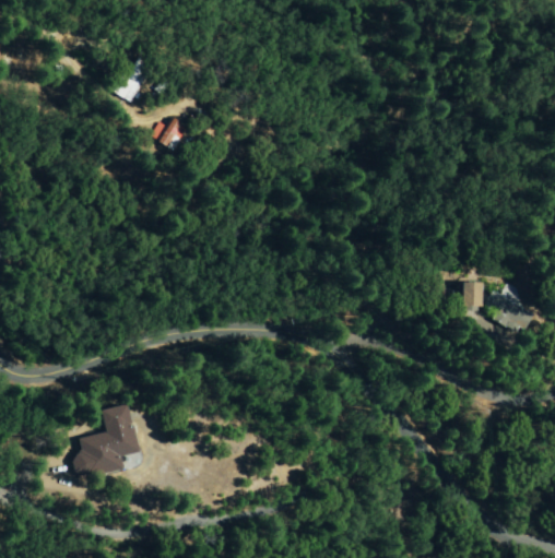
[(150,72),(134,62),(116,93),(131,102),(150,72)]
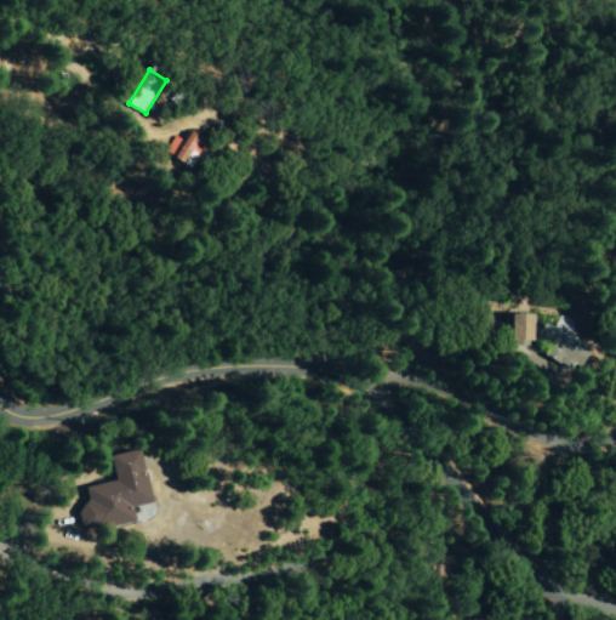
[(169,155),(197,166),(207,137),(192,131),(188,140),(176,135),(169,155)]
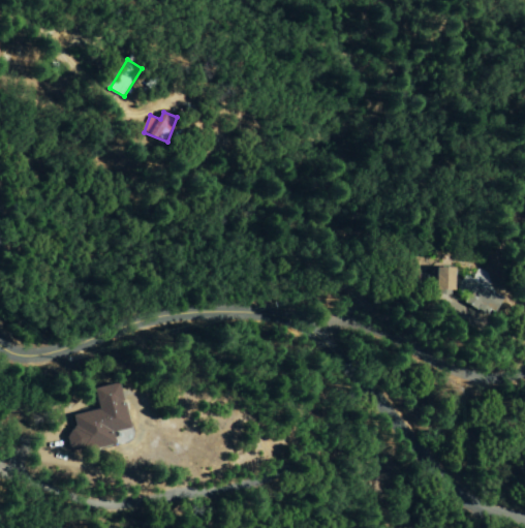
[(437,289),(457,289),(458,267),(438,267),(437,289)]
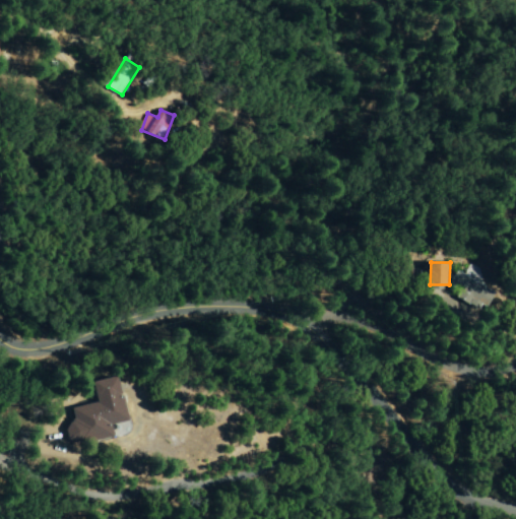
[(489,311),(498,289),(460,272),(450,293),(489,311)]
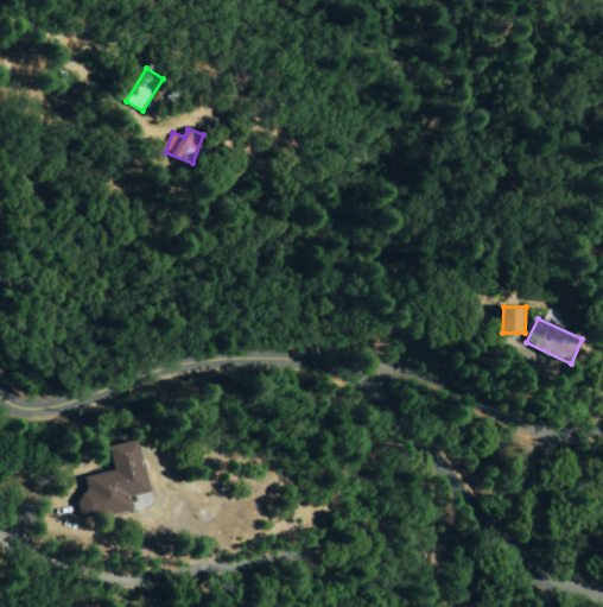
[(150,492),(139,440),(109,447),(115,470),(86,476),(88,492),(77,494),(83,522),(134,510),(131,497),(150,492)]
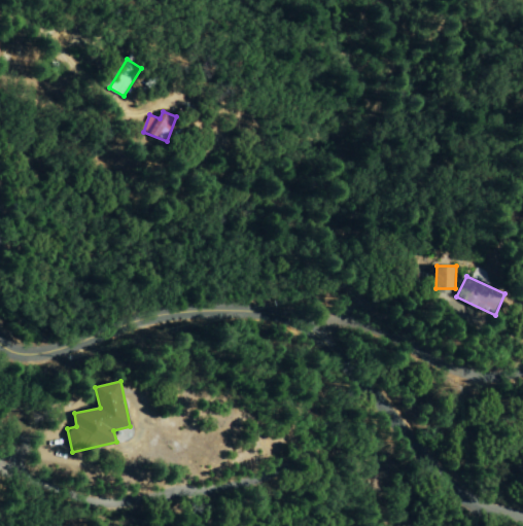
All buildings are outlined.
